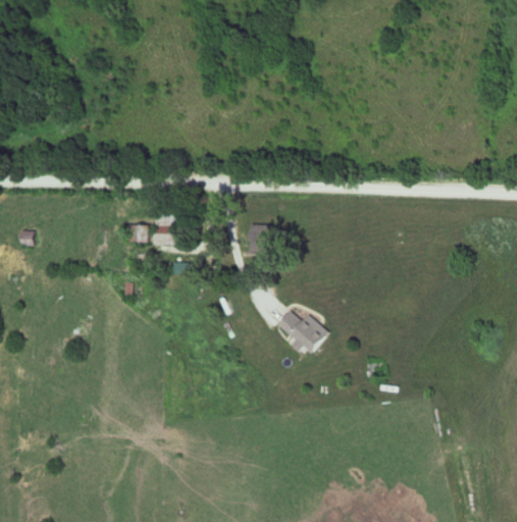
[(176,245),(176,211),(153,211),(153,245),(176,245)]
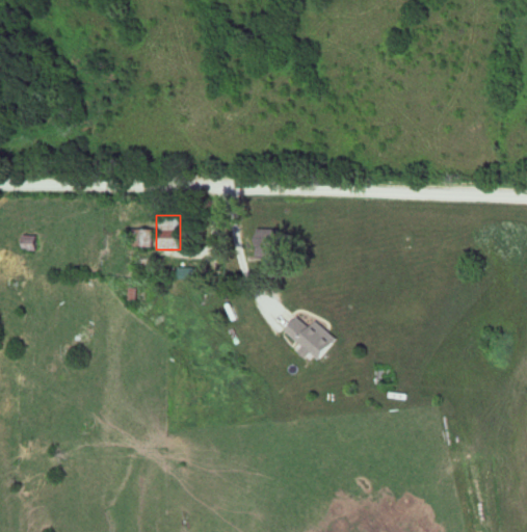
[(128,229),(128,246),(150,246),(150,229),(128,229)]
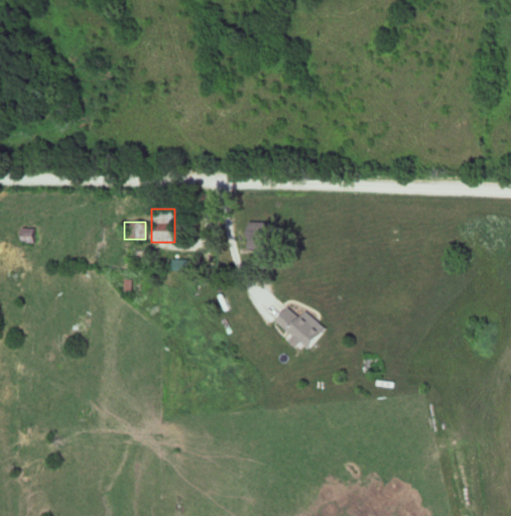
[(266,250),(266,238),(277,238),(277,231),(269,231),(269,223),(246,223),(246,250),(266,250)]
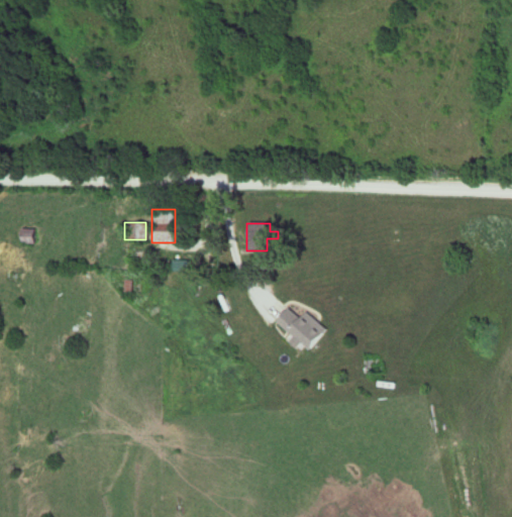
[(32,229),(18,229),(18,243),(32,243),(32,229)]
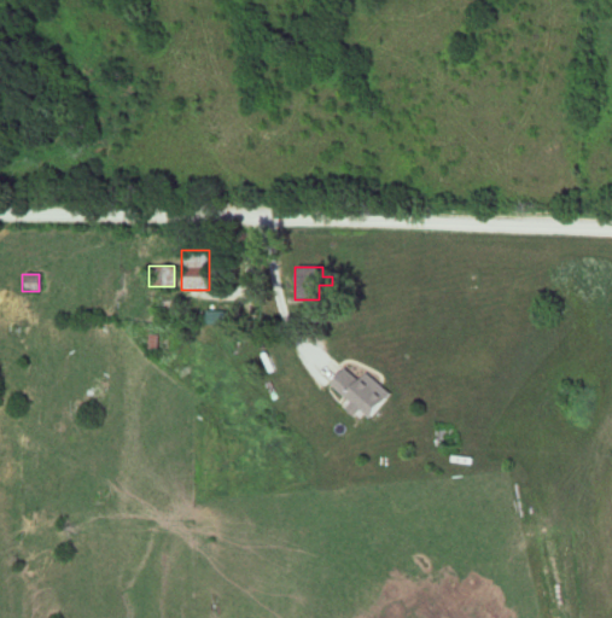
[(389,397),(365,372),(359,378),(347,366),(330,383),(366,419),(389,397)]
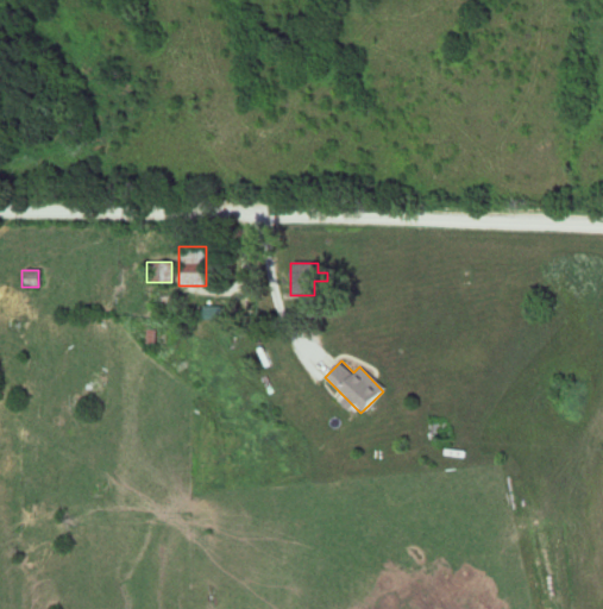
[(426,441),(440,440),(439,424),(425,425),(426,441)]
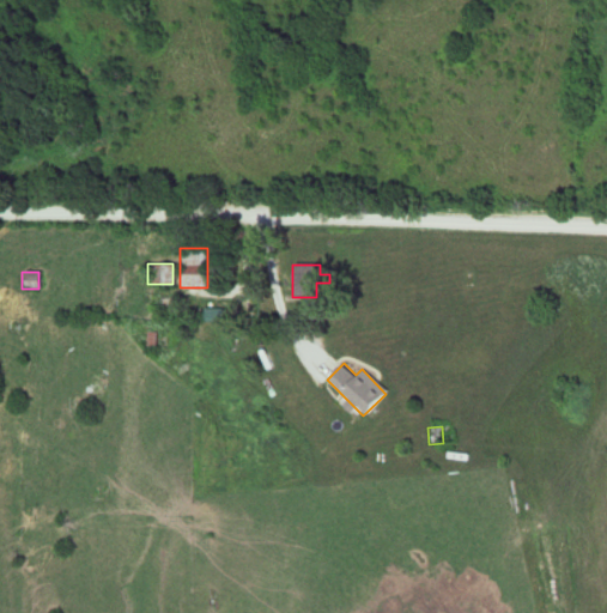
All buildings are outlined.
